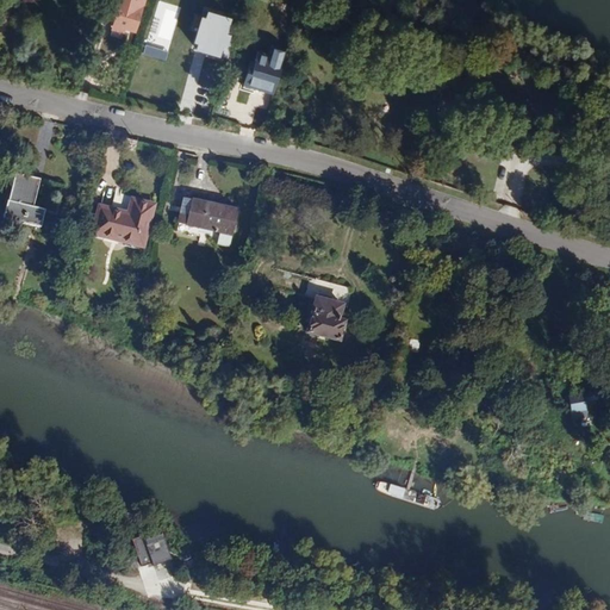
[(135,31),(144,0),(114,0),(114,1),(120,2),(111,36),(122,39),(124,27),(135,31)]
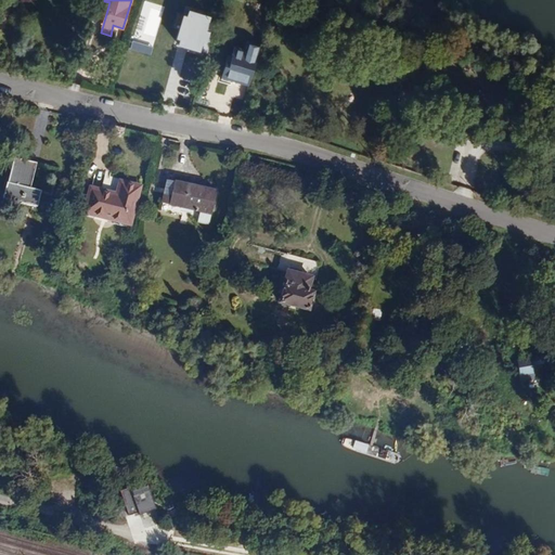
[(177,57),(197,64),(208,29),(184,23),(178,41),(182,42),(177,57)]
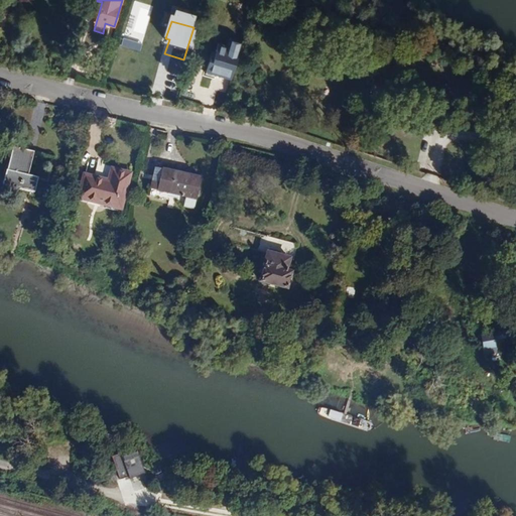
[(236,60),(212,53),(205,78),(229,85),(236,60)]
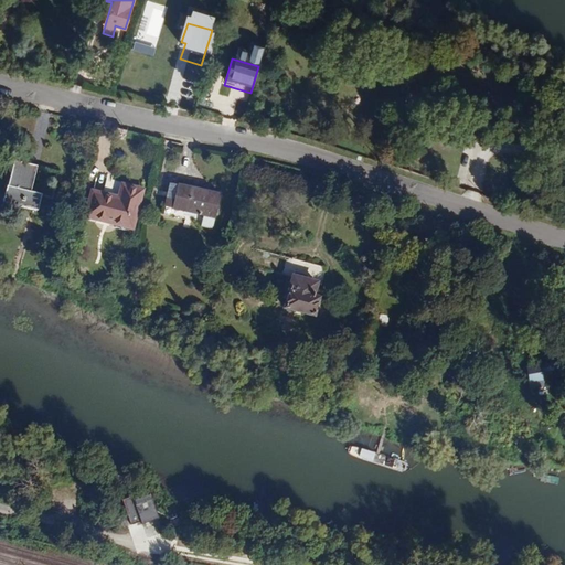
[(126,134),(117,131),(115,141),(124,144),(126,134)]
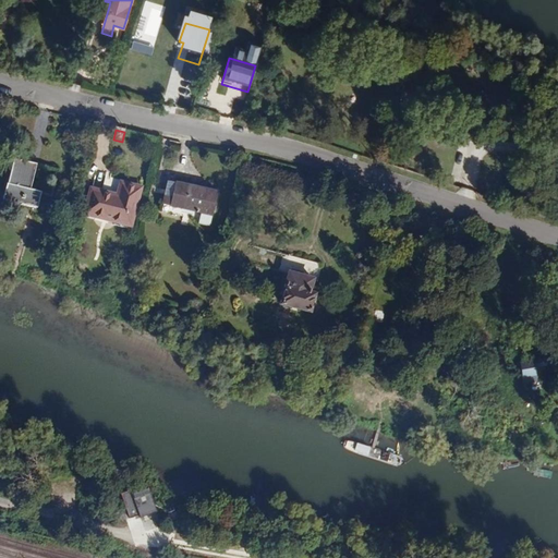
[(33,169),(15,162),(2,203),(34,213),(39,198),(25,194),(33,169)]
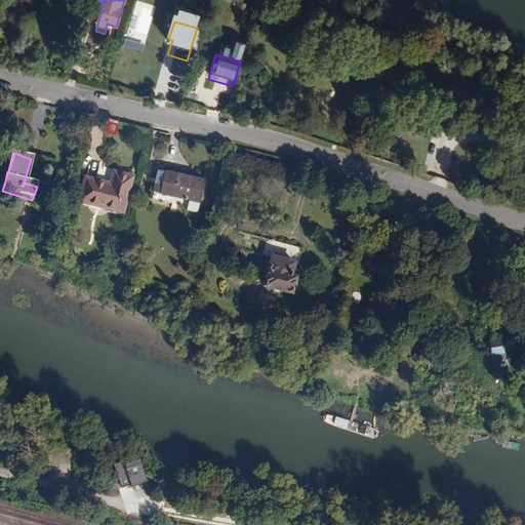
[(205,182),(159,171),(154,193),(200,203),(205,182)]
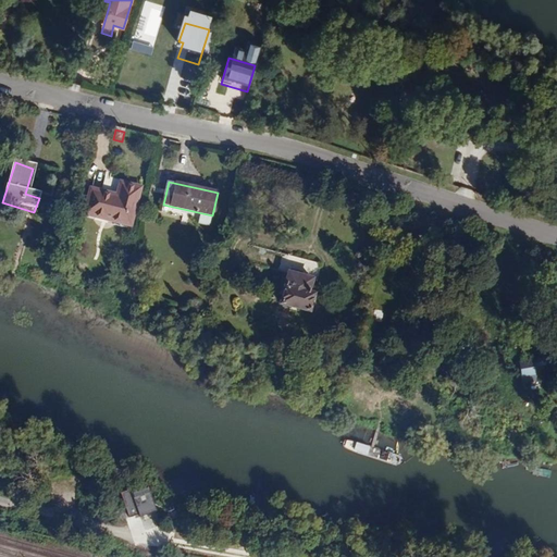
[(91,190),(85,213),(130,225),(139,187),(121,183),(118,197),(91,190)]
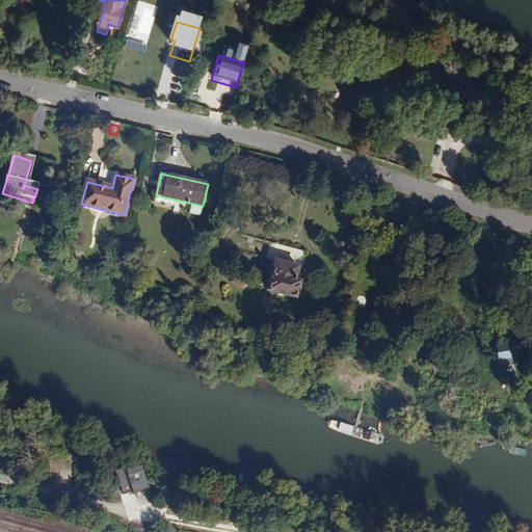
[(289,262),(281,260),(278,262),(277,261),(269,289),(297,296),(301,282),(296,281),(300,267),(290,265),(289,262)]
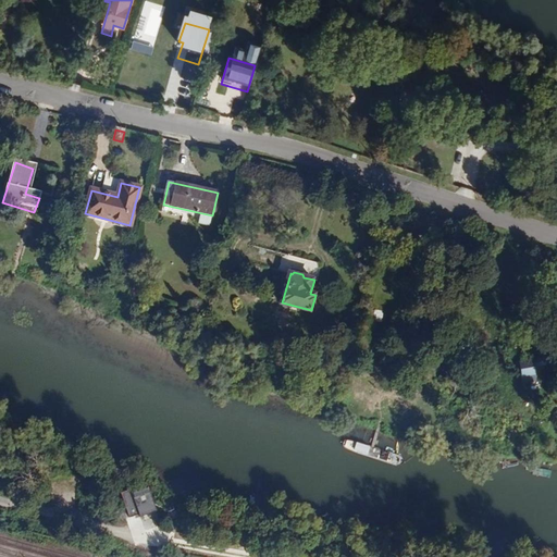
[(543,367),(521,370),(524,390),(546,386),(543,367)]
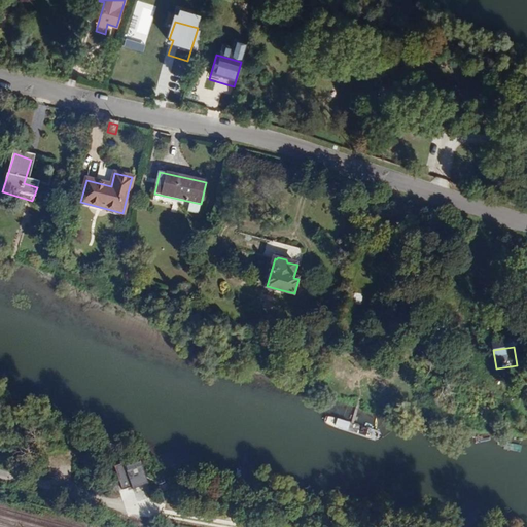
[(124,491),(151,485),(145,460),(118,466),(124,491)]
